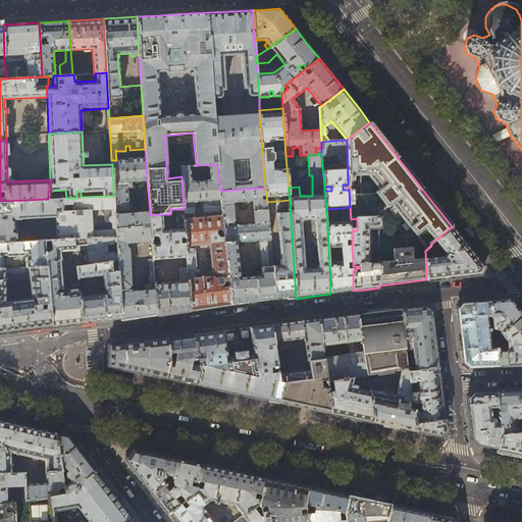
[(144,288),(144,292),(131,292),(128,249),(126,248),(126,244),(152,242),(151,238),(150,215),(150,213),(118,215),(118,211),(129,210),(129,196),(127,195),(126,188),(132,188),(132,181),(147,179),(146,158),(116,160),(111,160),(112,164),(113,196),(116,238),(118,261),(118,271),(121,318),(121,321),(140,318),(157,316),(154,285),(146,285),(144,288)]
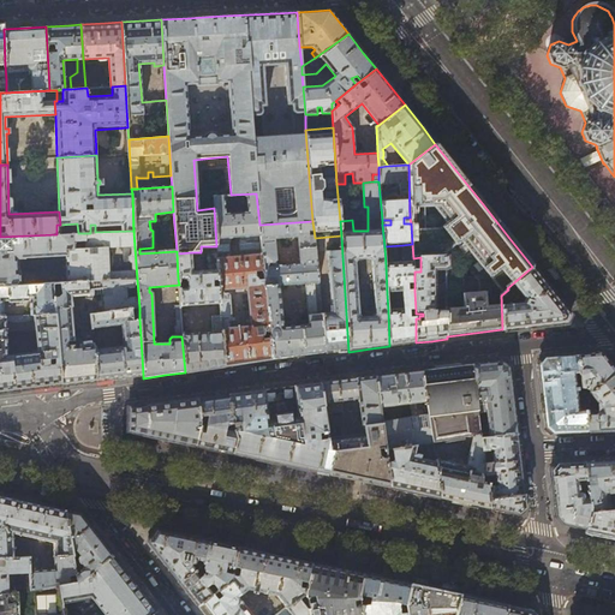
[(231,195),(213,196),(214,208),(216,246),(219,281),(219,288),(220,305),(220,317),(224,368),(249,364),(273,362),(270,336),(262,338),(263,336),(264,334),(264,333),(269,333),(264,280),(260,281),(258,280),(256,278),(256,273),(264,272),(260,225),(256,193),(231,195)]
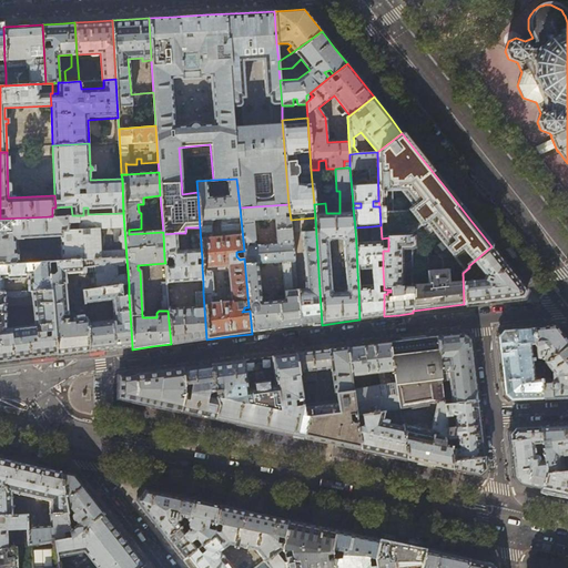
[(244,251),(244,259),(249,307),(250,311),(252,334),(276,331),(300,327),(297,294),(291,220),(288,204),(240,208),(244,251)]
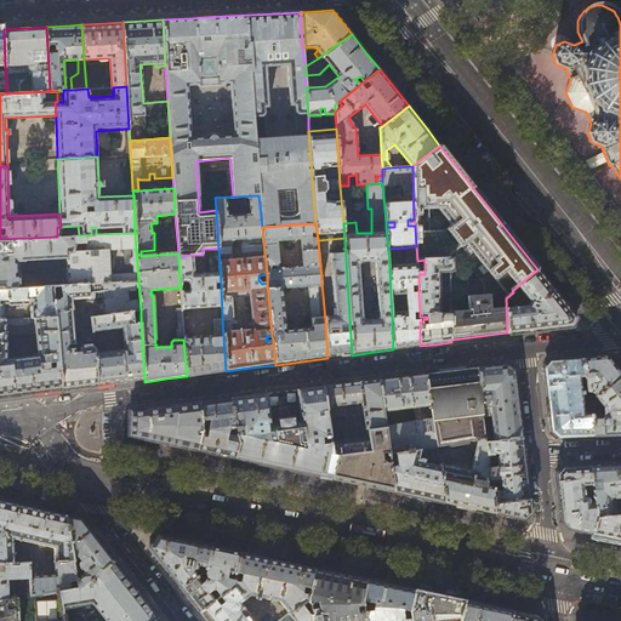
[(96,234),(91,235),(79,235),(57,237),(0,239),(0,281),(4,283),(5,289),(21,288),(21,274),(17,274),(17,273),(18,273),(18,263),(16,263),(16,262),(24,261),(26,260),(67,258),(68,286),(138,283),(135,233),(96,234)]
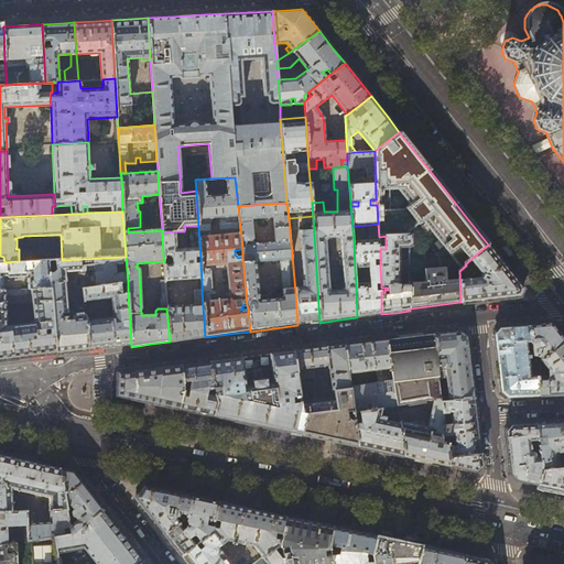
[(378,224),(369,225),(370,241),(354,243),(355,269),(369,269),(370,285),(356,285),(357,317),(368,316),(381,314),(381,292),(376,293),(376,286),(381,285),(380,267),(375,268),(373,261),(380,260),(380,249),(379,237),(378,224)]
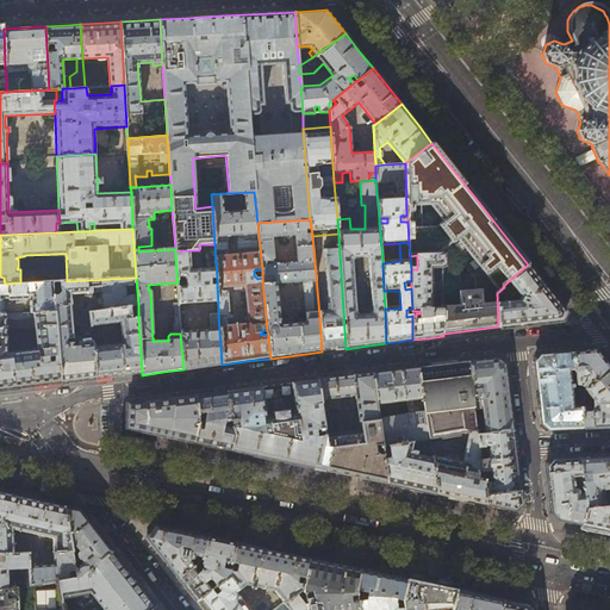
[(217,279),(215,244),(199,244),(199,250),(204,250),(204,251),(206,251),(207,269),(191,271),(190,250),(175,251),(176,278),(185,278),(184,279),(185,281),(186,281),(186,285),(184,287),(178,287),(179,305),(218,303),(217,286),(211,286),(211,279),(217,279)]
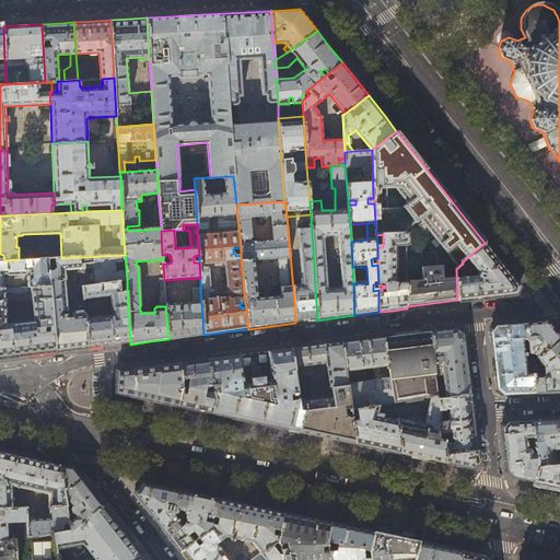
[(293,290),(295,323),(317,321),(312,233),(299,234),(302,289),(293,290)]
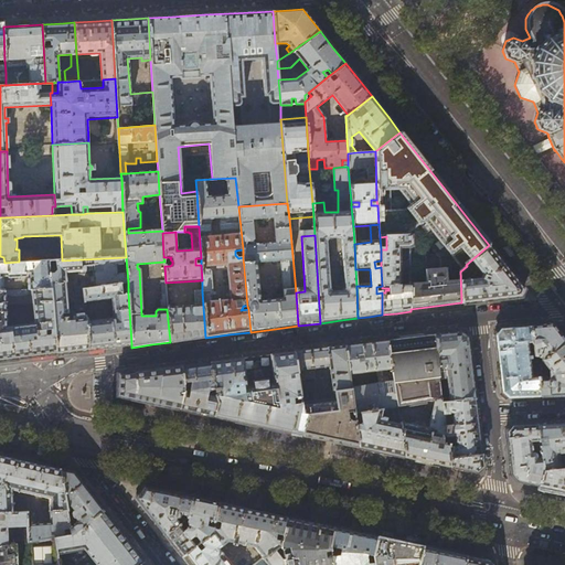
[(504,264),(489,245),(466,265),(467,266),(460,272),(461,302),(461,305),(487,301),(521,297),(524,289),(504,264)]
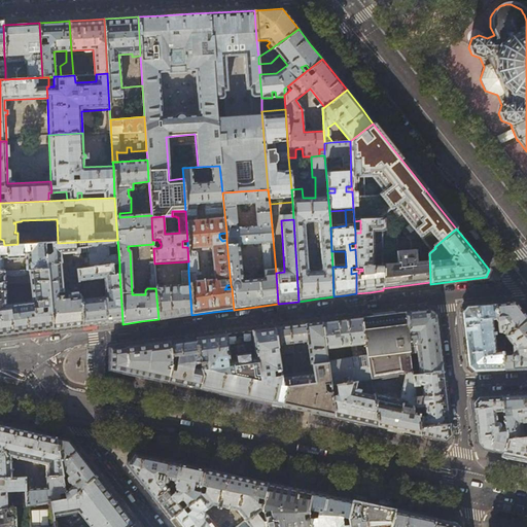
[(112,265),(119,264),(117,240),(58,243),(51,243),(53,252),(49,255),(46,255),(45,255),(46,271),(53,330),(67,328),(82,326),(79,299),(79,294),(69,295),(69,292),(67,289),(63,289),(61,265),(62,264),(61,255),(76,253),(77,271),(112,265)]
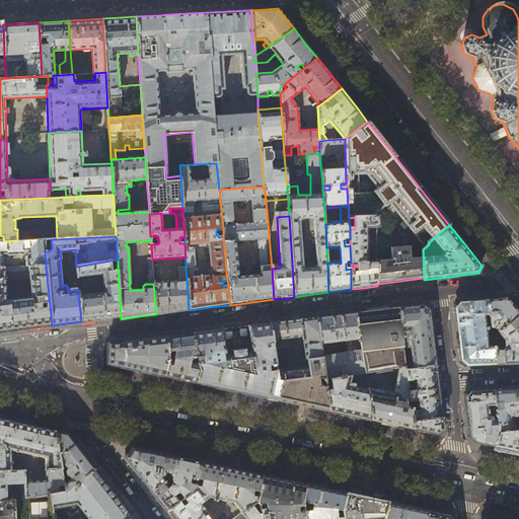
[(23,253),(23,251),(26,251),(26,255),(25,255),(25,267),(46,267),(45,251),(46,251),(45,240),(17,240),(4,241),(0,241),(0,268),(3,268),(2,258),(6,258),(6,254),(7,255),(8,255),(21,254),(22,254),(23,253)]
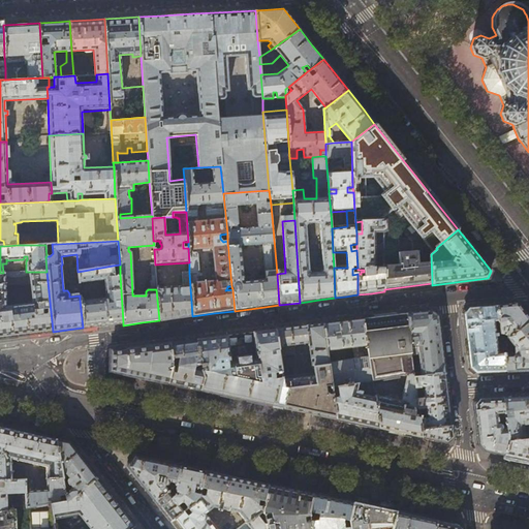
[(114,276),(113,266),(78,272),(79,283),(104,280),(105,298),(80,300),(83,328),(102,325),(123,322),(120,275),(114,276)]
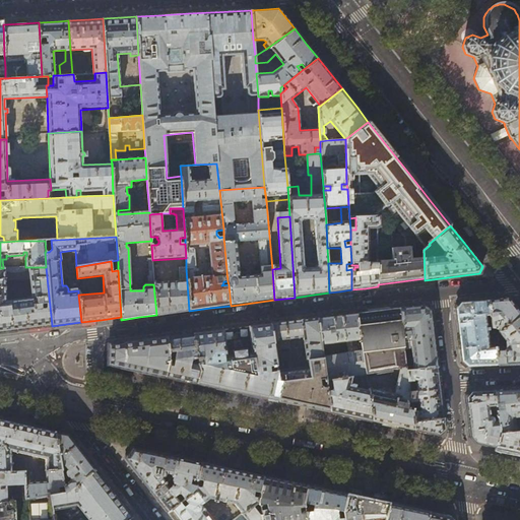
[(0,331),(19,330),(52,326),(46,267),(25,267),(3,268),(0,268),(0,331)]
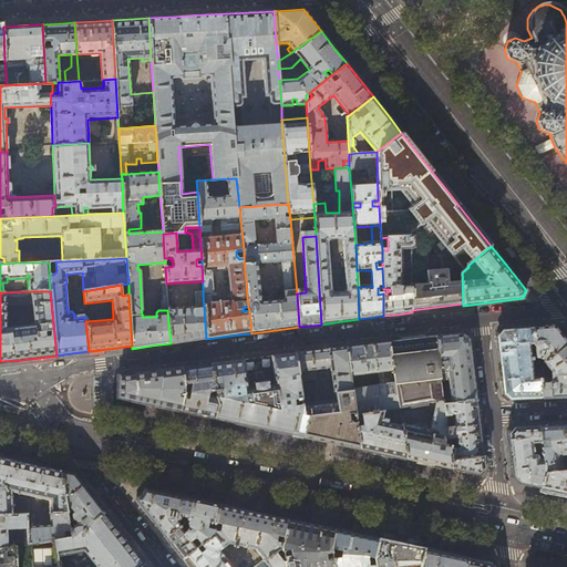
[(206,339),(203,292),(195,292),(196,308),(167,310),(171,343),(186,341),(206,339)]
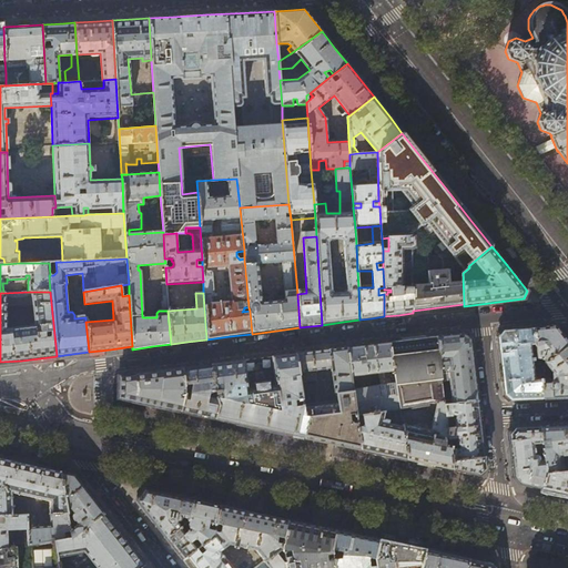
[(534,327),(536,344),(538,366),(567,344),(567,343),(560,334),(555,325),(543,326),(534,327)]
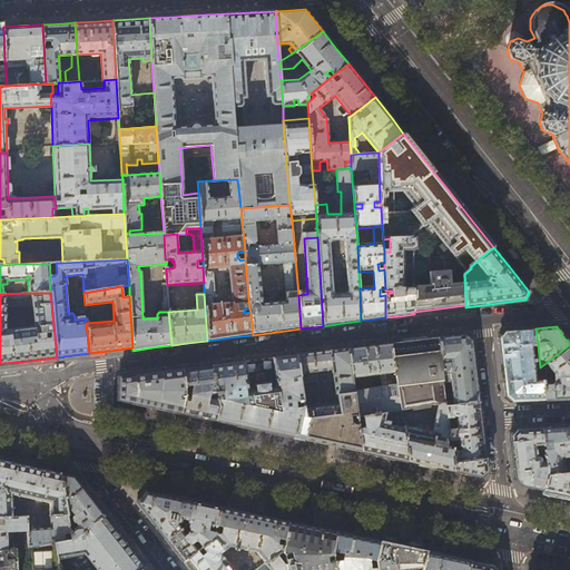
[(532,346),(538,345),(536,328),(519,330),(504,332),(498,337),(501,363),(505,395),(512,401),(526,401),(543,400),(542,385),(542,381),(536,382),(532,346)]
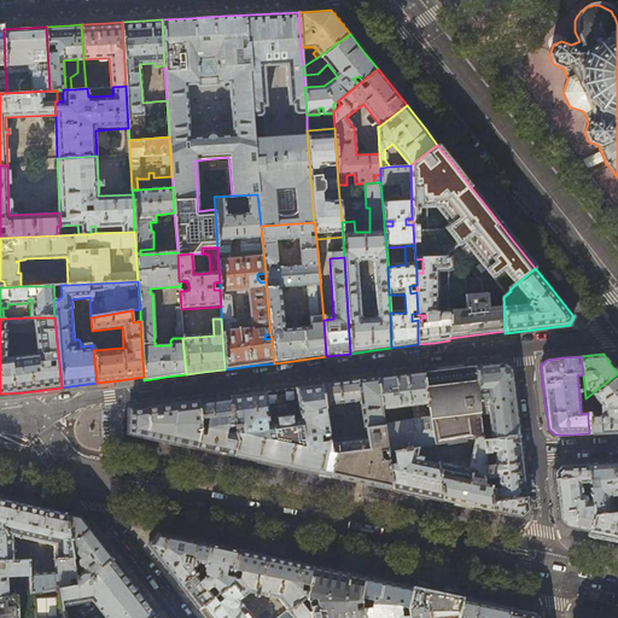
[(474,366),(477,391),(484,390),(487,408),(479,409),(483,436),(483,439),(519,436),(517,423),(514,401),(511,369),(502,362),(490,363),(474,366)]
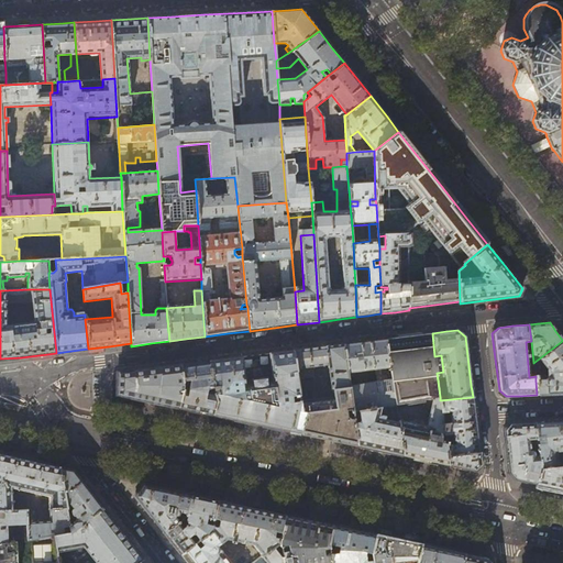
[(399,338),(386,339),(390,367),(390,374),(395,405),(423,399),(440,397),(437,373),(434,356),(432,333),(421,334),(399,338)]
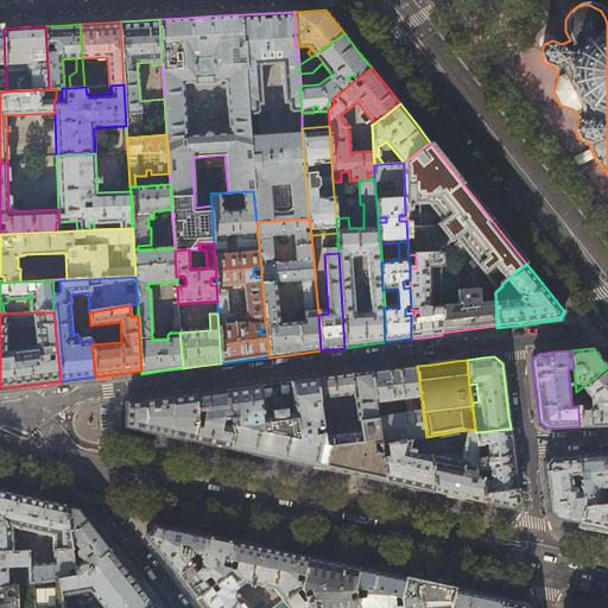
[(417,366),(371,372),(375,410),(384,409),(384,401),(422,397),(417,366)]
